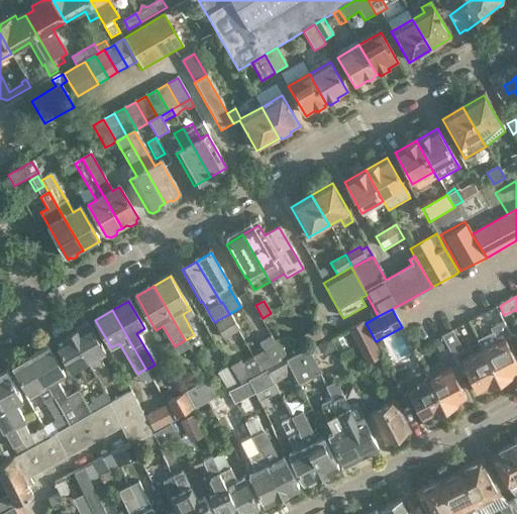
[(224,340),(239,331),(230,315),(215,325),(224,340)]
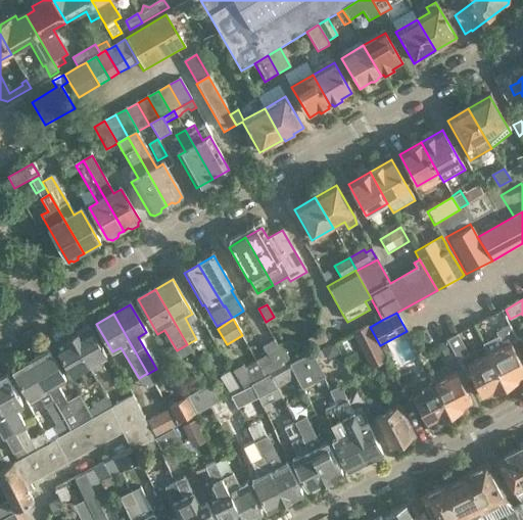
[(369,326),(352,333),(370,370),(386,362),(369,326)]
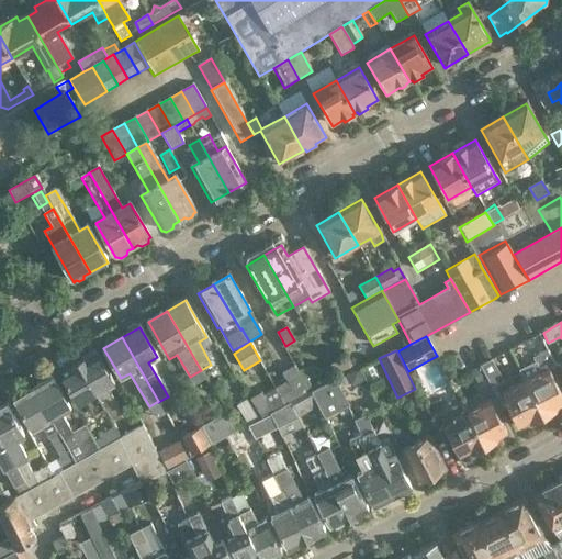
[(525,382),(542,416),(546,415),(548,416),(553,414),(553,411),(561,405),(561,398),(548,370),(553,368),(544,350),(530,358),(534,362),(518,370),(525,382)]
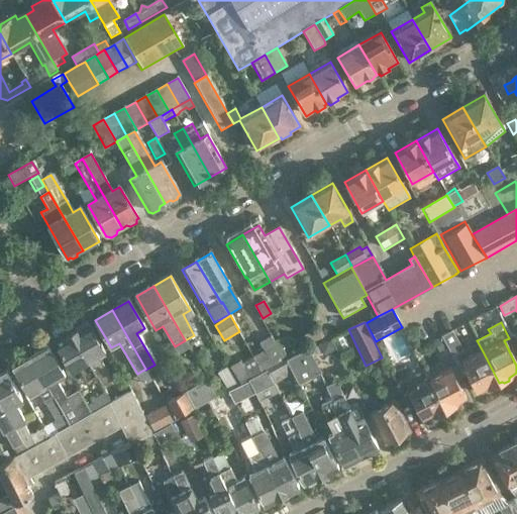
[(102,387),(111,381),(98,357),(105,353),(88,323),(72,333),(97,378),(102,387)]
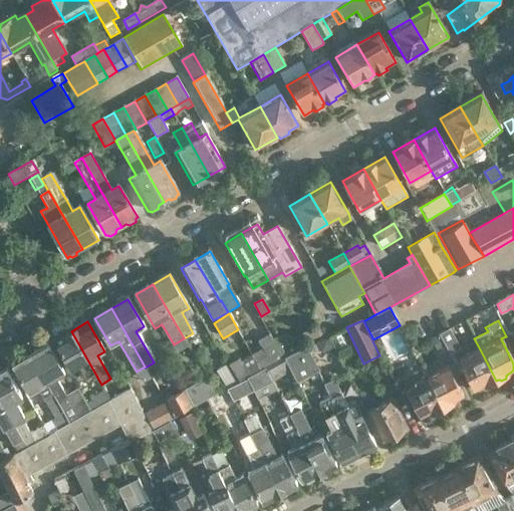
[(314,343),(323,338),(317,327),(301,335),(306,343),(313,339),(314,343)]
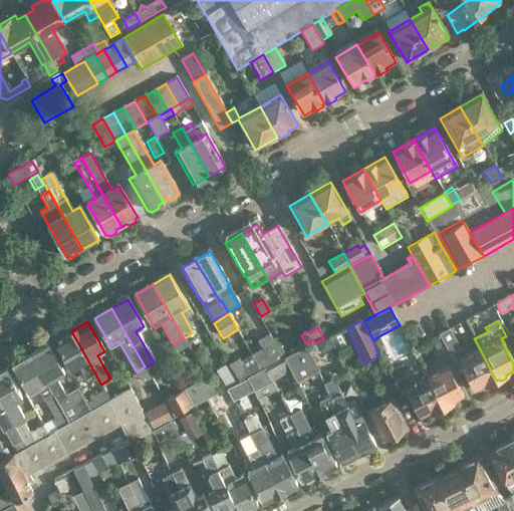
[(449,328),(438,335),(449,354),(460,348),(449,328)]
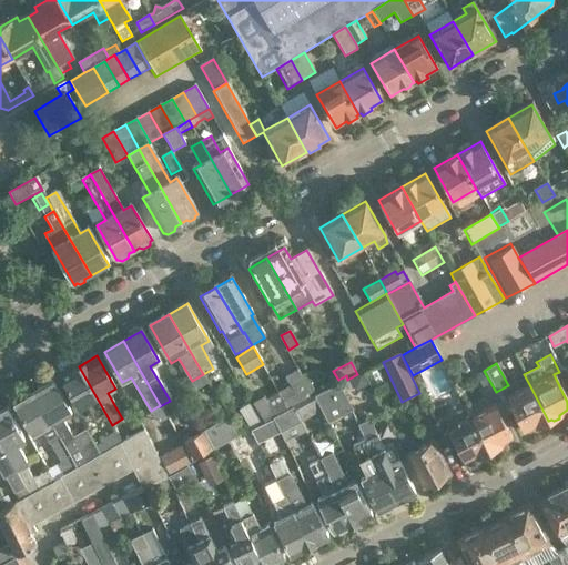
[(107,415),(79,366),(77,367),(60,376),(79,409),(87,405),(95,421),(107,415)]
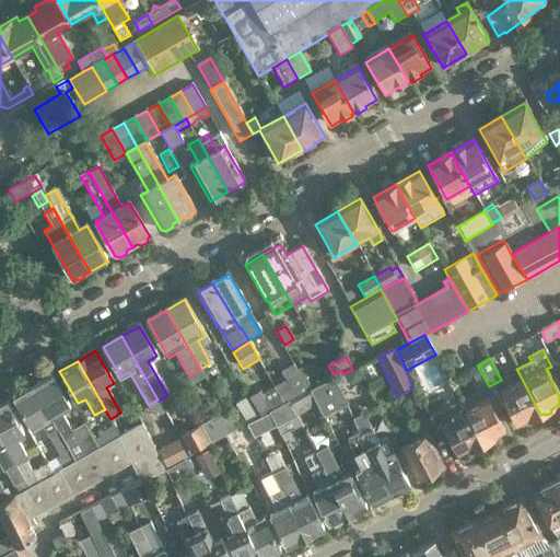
[(284,406),(289,404),(310,392),(293,364),(281,372),(286,381),(273,387),(278,395),(284,406)]
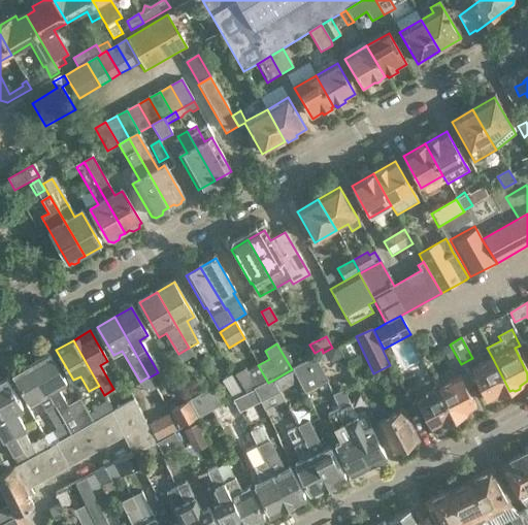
[(66,385),(48,354),(32,364),(72,434),(93,423),(89,417),(79,401),(68,407),(58,389),(66,385)]
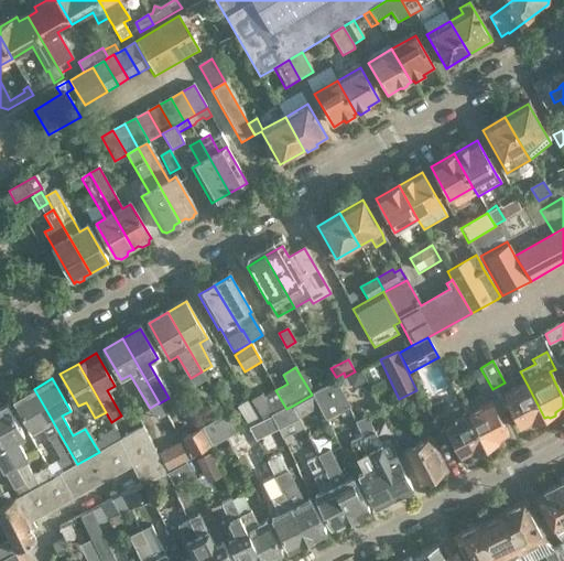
[(317,405),(320,409),(326,421),(349,409),(336,383),(312,395),(317,405)]
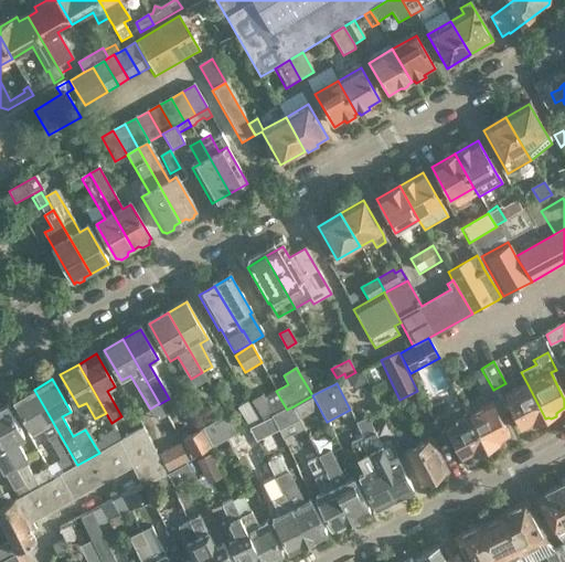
[(542,420),(545,419),(528,384),(504,396),(522,431),(530,426),(533,424),(536,426),(543,423),(542,420)]
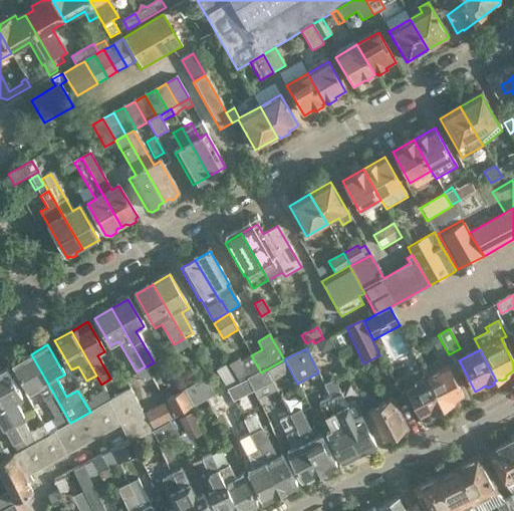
[(70,423),(31,354),(12,365),(29,395),(38,390),(54,418),(53,422),(57,430),(70,423)]
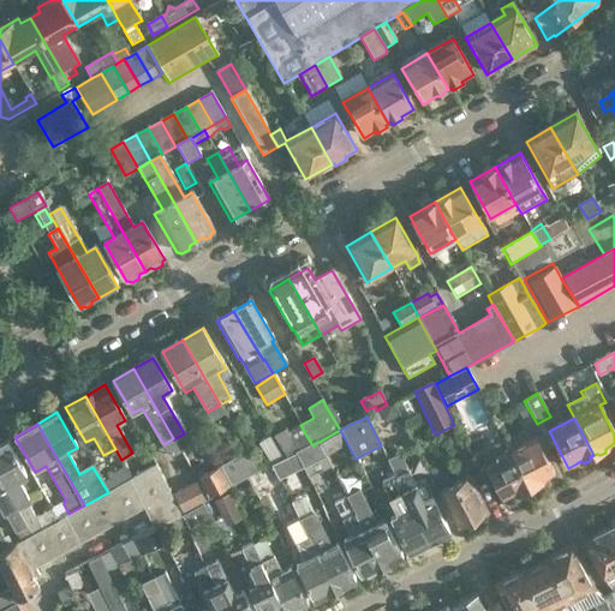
[(291,455),(294,454),(312,445),(305,433),(293,441),(286,429),(273,437),(286,457),(291,455)]
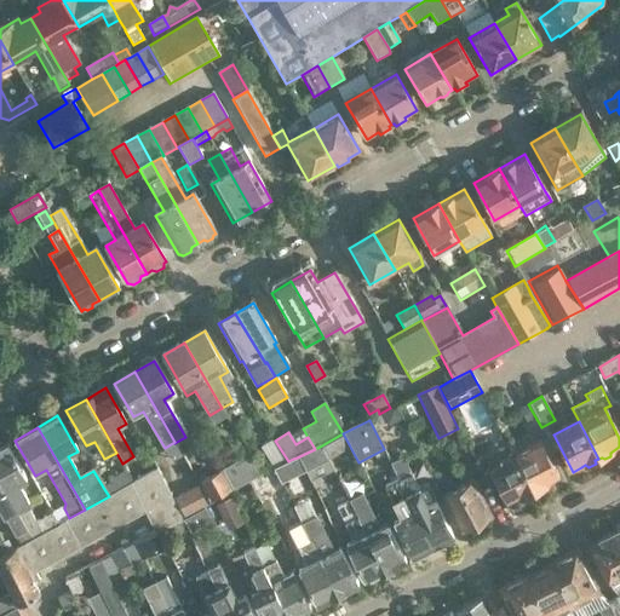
[(328,461),(339,455),(351,449),(349,444),(343,433),(320,447),(326,458),(328,461)]
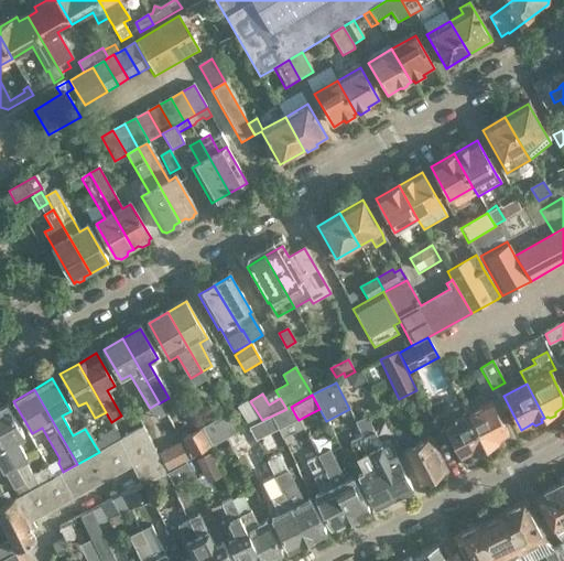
[(250,428),(260,421),(248,401),(237,408),(250,428)]
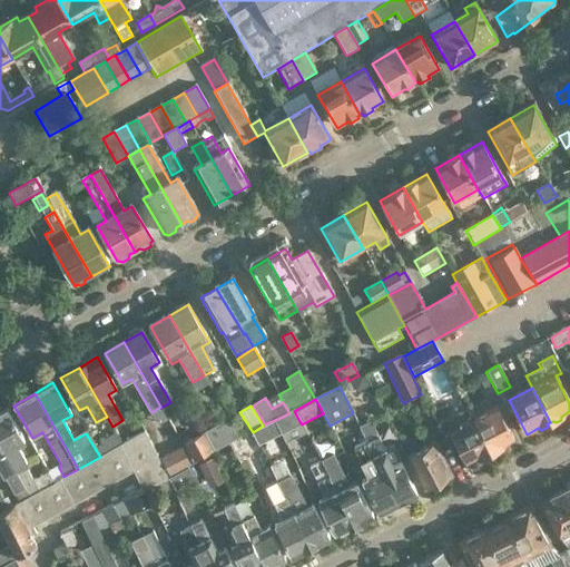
[(497,407),(472,419),(490,453),(493,452),(495,453),(502,450),(502,447),(514,441),(497,407)]
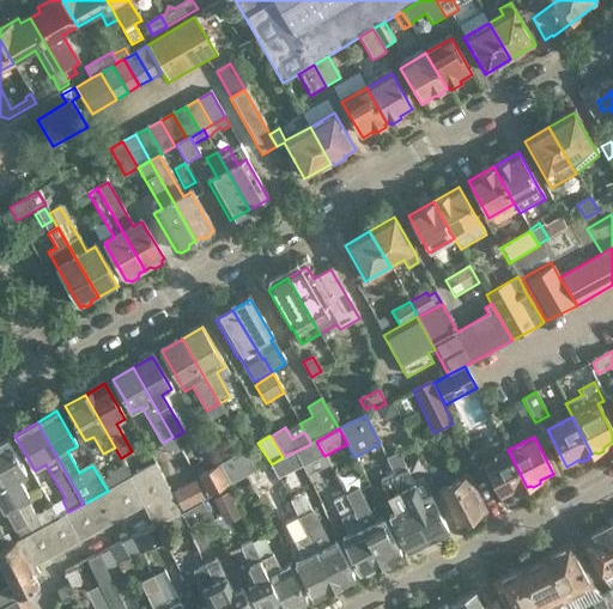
[(0,475),(17,504),(32,535),(59,519),(52,507),(36,517),(29,504),(31,503),(18,479),(26,474),(6,439),(0,443),(0,475)]
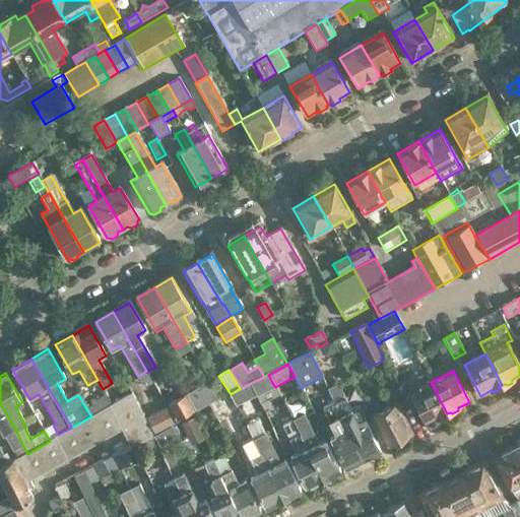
[(447,413),(431,382),(427,373),(399,387),(409,408),(415,405),(426,425),(429,424),(437,418),(439,421),(445,416),(445,414),(447,413)]
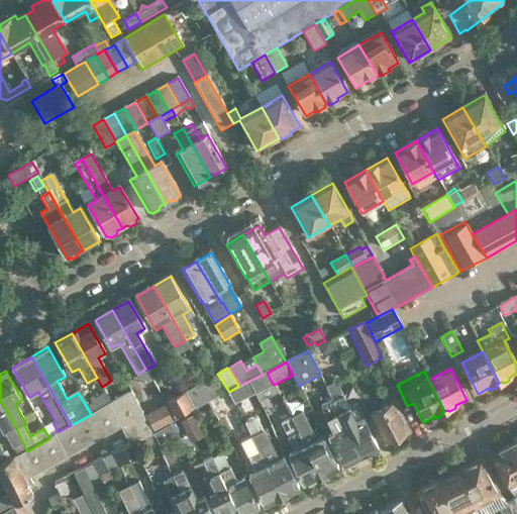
[(259,404),(278,394),(272,382),(267,373),(263,375),(247,382),(259,404)]
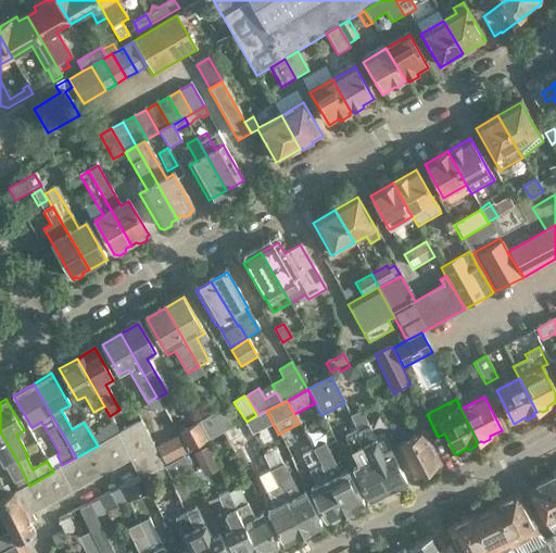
[(223,435),(236,427),(225,409),(199,423),(209,440),(209,441),(223,435)]
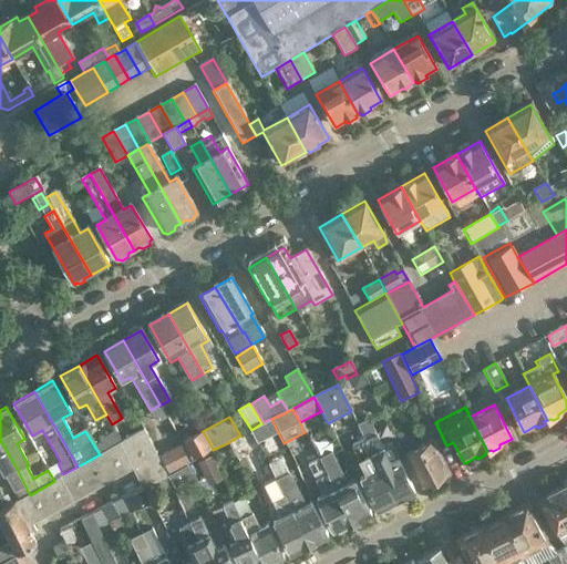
[(389,464),(381,449),(374,436),(375,434),(369,420),(358,426),(364,440),(363,440),(395,502),(401,500),(402,500),(403,503),(414,498),(412,494),(414,493),(398,460),(389,464)]
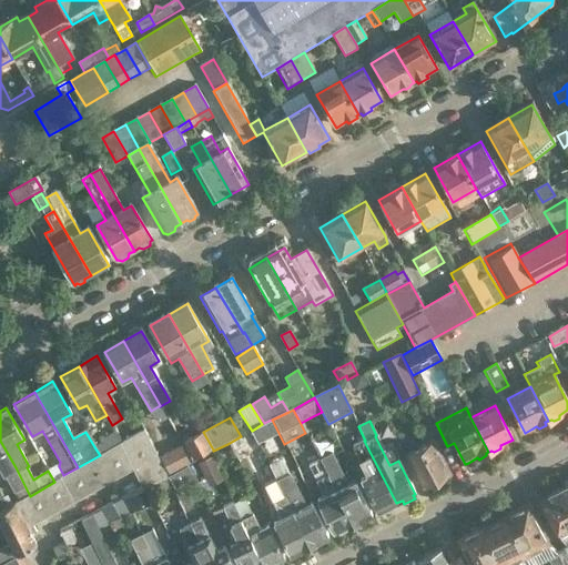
[(273,439),(266,425),(253,432),(260,445),(273,439)]
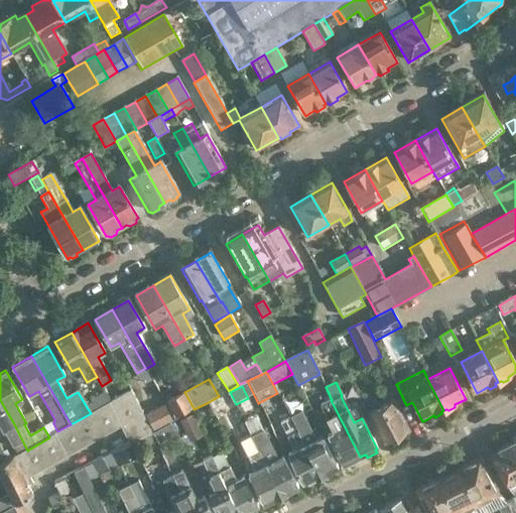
[(109,402),(120,425),(129,444),(131,443),(151,432),(152,432),(146,421),(131,390),(112,401),(109,402)]
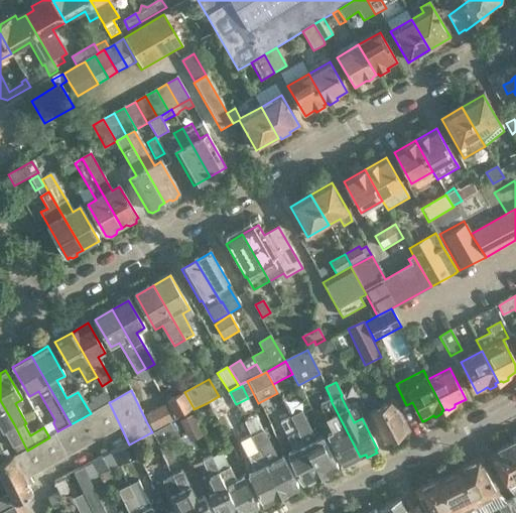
[(194,408),(184,392),(166,402),(175,418),(194,408)]
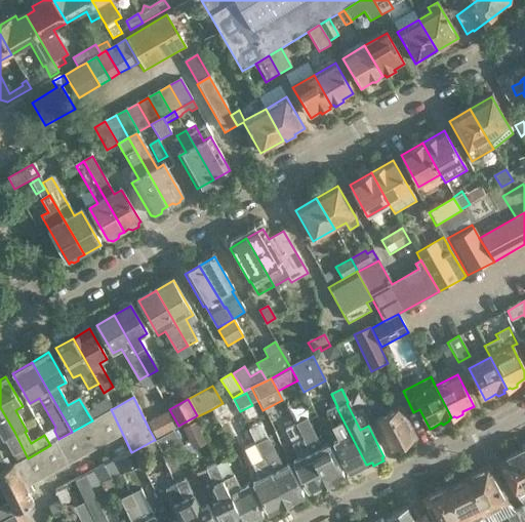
[(218,425),(240,413),(235,405),(232,399),(223,403),(210,410),(218,425)]
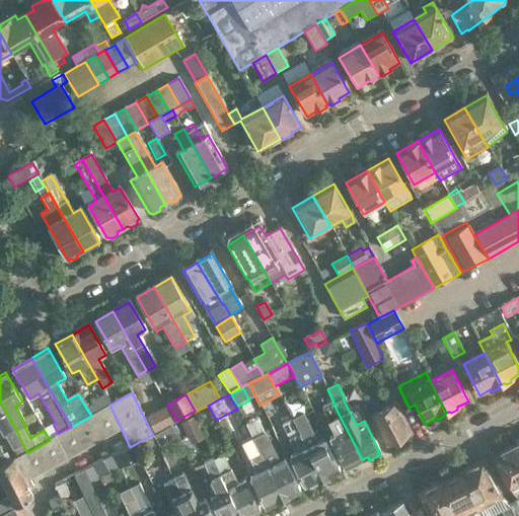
[(96,404),(87,410),(91,416),(109,404),(113,403),(107,395),(95,402),(96,404)]
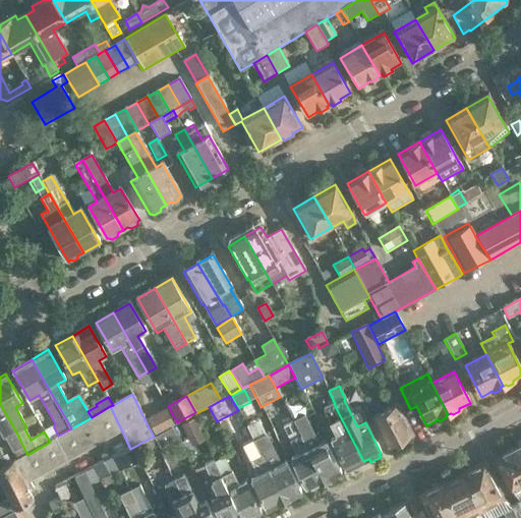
[(0,424),(19,460),(27,455),(14,428),(0,404),(0,424)]
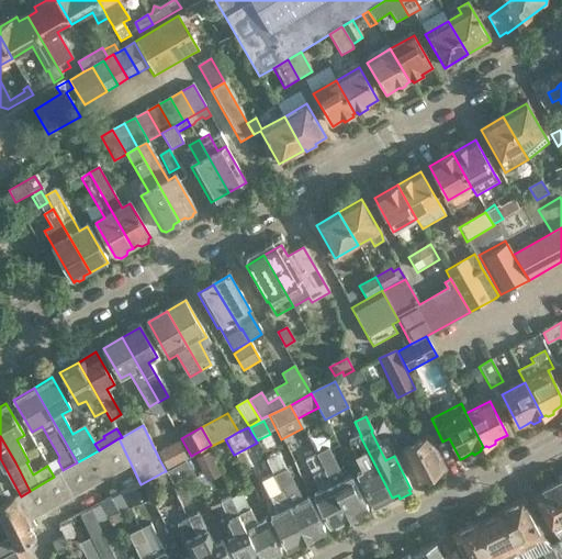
[(378,510),(388,504),(385,501),(392,498),(360,436),(349,442),(364,471),(357,474),(373,507),(375,506),(378,510)]
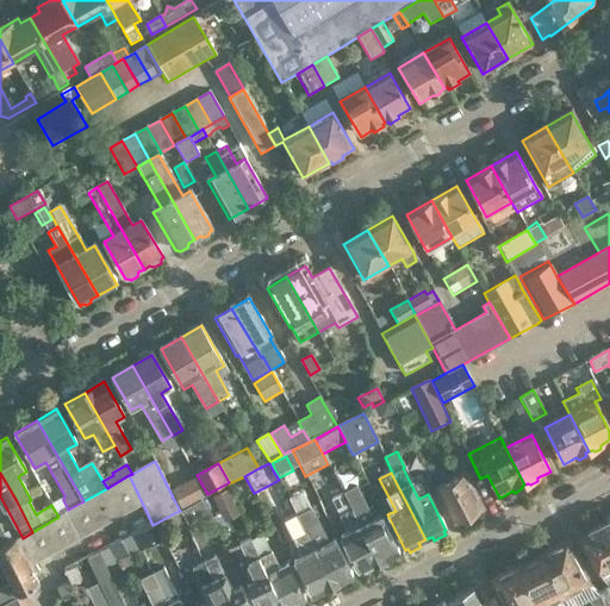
[(78,538),(97,528),(142,503),(129,475),(107,488),(83,501),(68,510),(64,512),(64,513),(78,538)]
